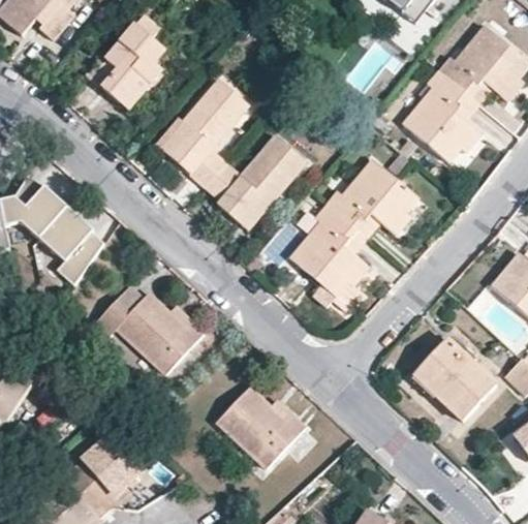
[(13,0),(0,16),(0,18),(21,35),(34,20),(40,12),(48,18),(41,25),(38,28),(52,38),(73,13),(68,9),(75,0),(13,0)]
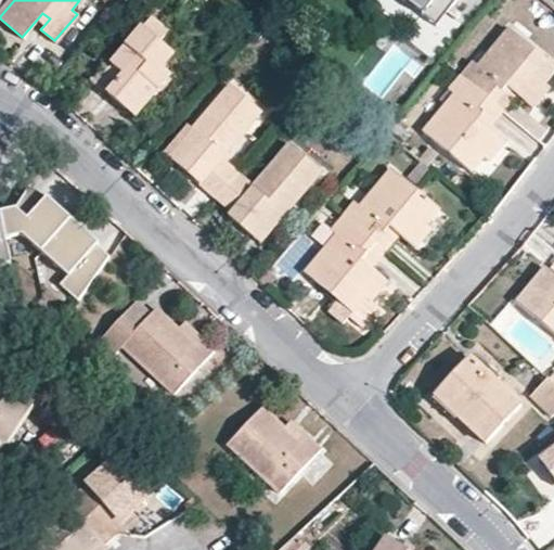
[(0,16),(14,0),(3,0),(0,4),(0,16)]
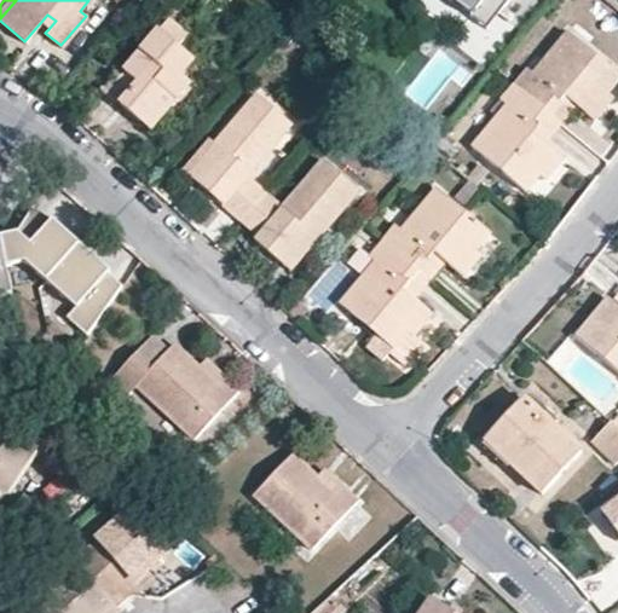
[(451,0),(473,16),(485,0),(500,11),(507,0),(451,0)]
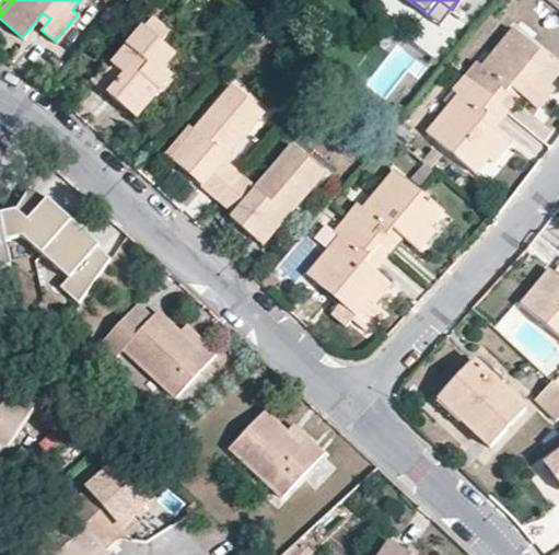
[(441,24),(452,10),(439,0),(428,14),(441,24)]
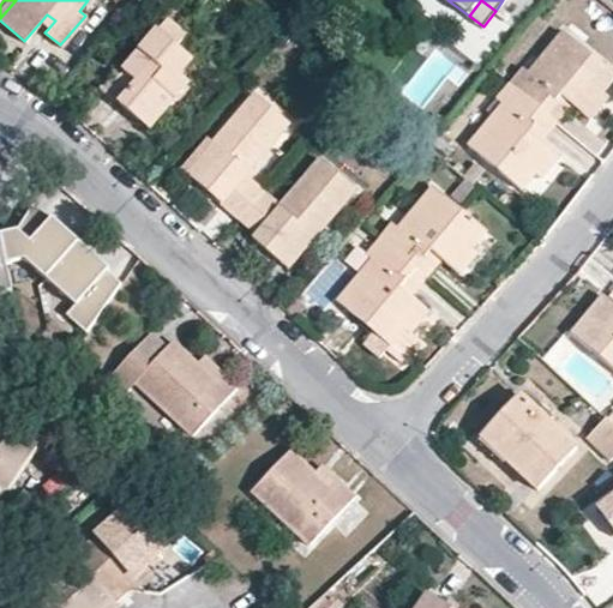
[(40,23),(48,29),(55,20),(47,14),(40,23)]
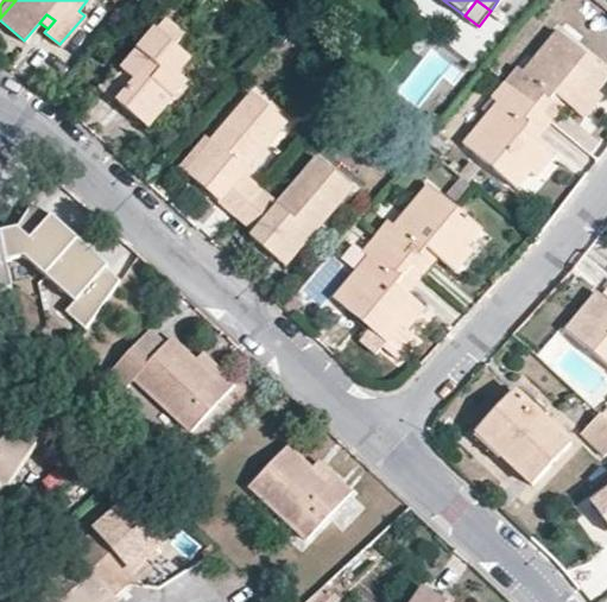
[(164,16),(120,68),(132,77),(124,87),(114,99),(138,119),(163,88),(172,96),(185,81),(177,73),(190,57),(175,43),(183,32),(164,16)]
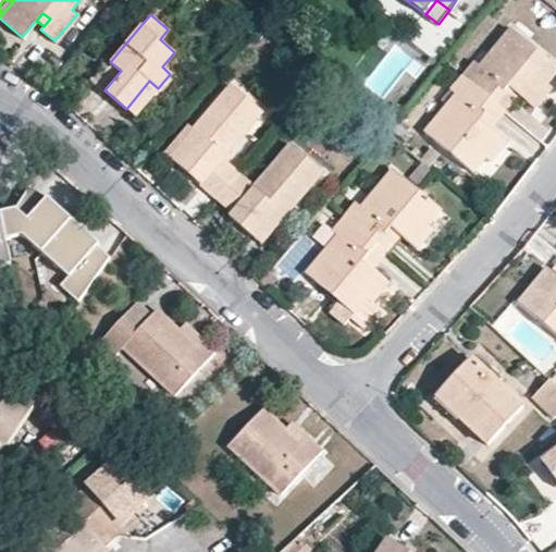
[(473,59),(461,73),(494,100),(507,84),(519,93),(533,105),(550,85),(545,80),(555,66),(555,63),(509,24),(478,62),(473,59)]
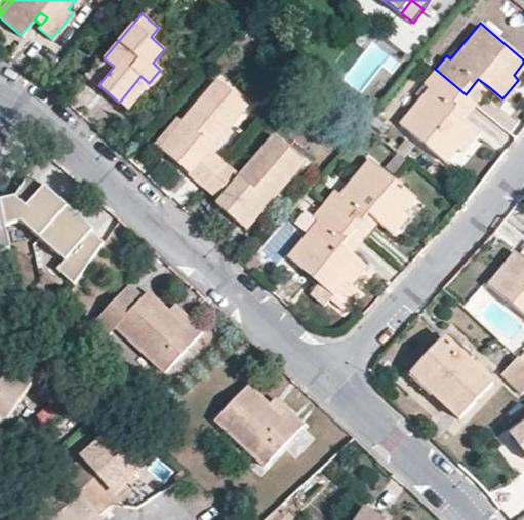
[(114,67),(104,58),(97,66),(107,75),(114,67)]
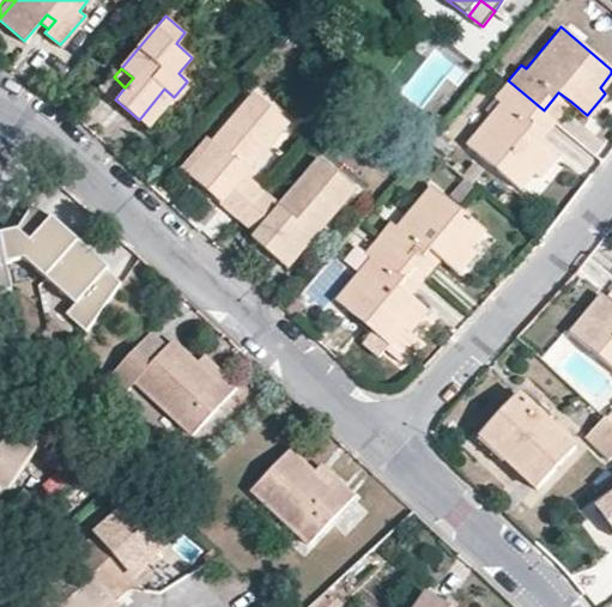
[(544,110),(508,80),(494,97),(500,101),(466,141),(520,186),(532,170),(538,174),(556,151),(540,138),(528,128),(544,110)]
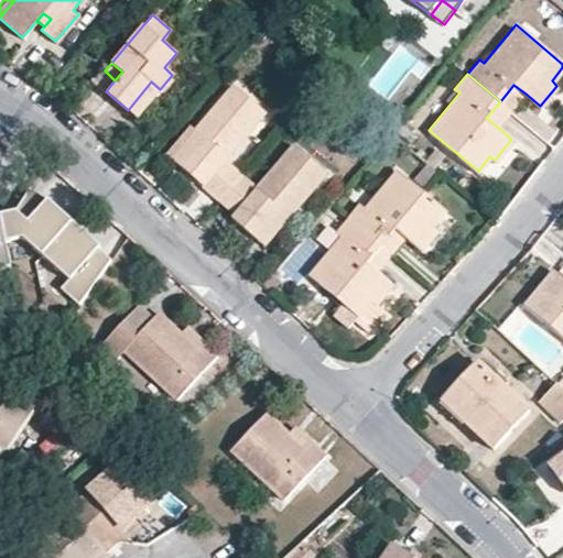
[(136,117),(160,89),(151,81),(128,110),(136,117)]
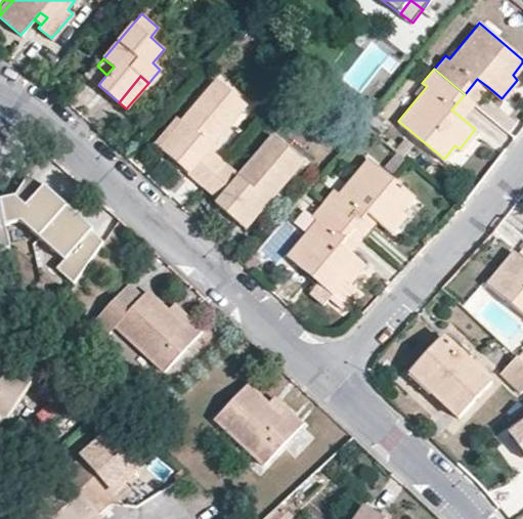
[(216,78),(180,120),(189,128),(168,154),(217,197),(213,201),(234,219),(258,193),(267,202),(303,160),(273,133),(238,172),(224,159),(209,145),(229,122),(246,103),(216,78)]
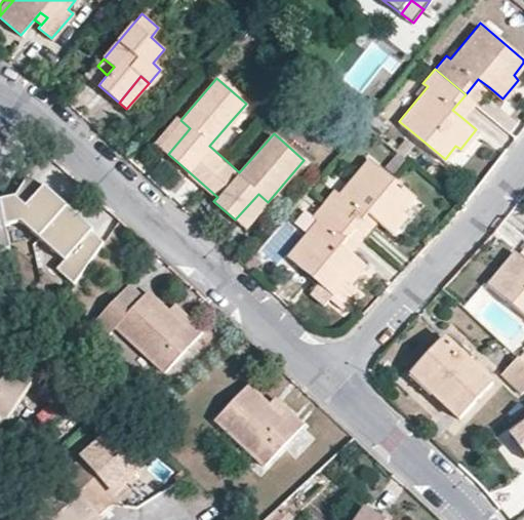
[(466,94),(476,103),(489,87),(478,79),(466,94)]
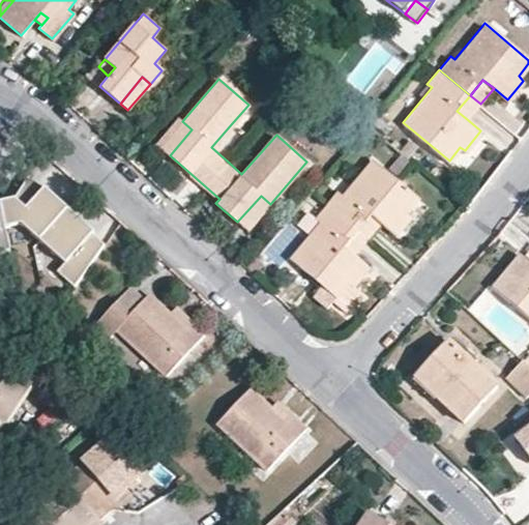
[(467,119),(480,104),(470,95),(457,111),(467,119)]
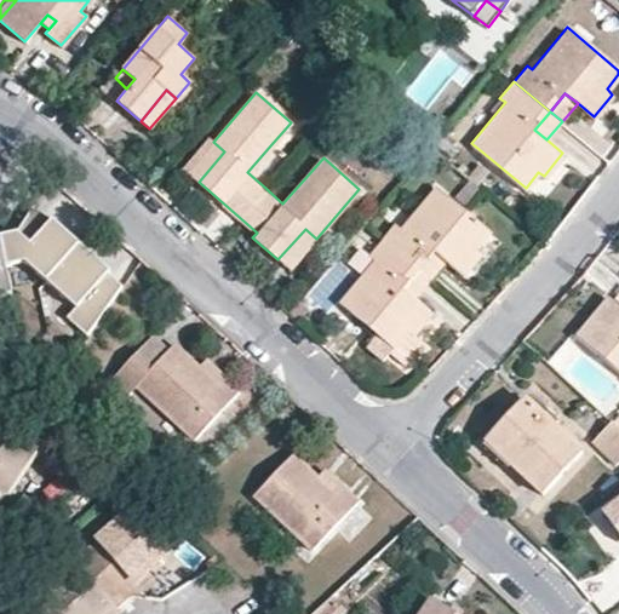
[(423,121),(436,131),(447,118),(441,113),(428,115),(423,121)]
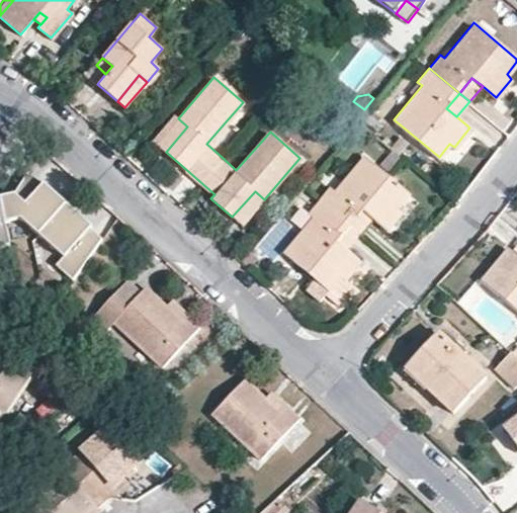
[(187,126),(178,118),(174,114),(152,139),(166,152),(187,126)]
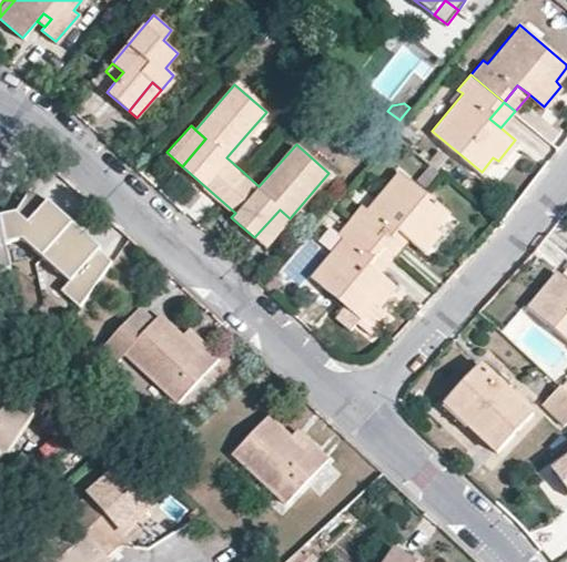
[(265,146),(249,132),(226,157),(243,172),(265,146)]
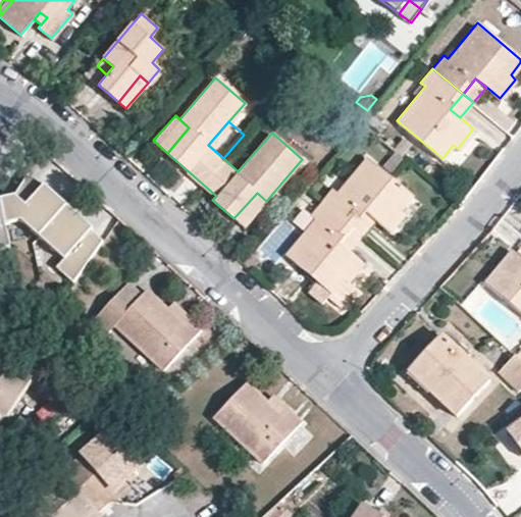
[(331,187),(321,200),(353,225),(365,211),(375,219),(389,229),(405,212),(401,208),(413,194),(366,156),(336,191),(331,187)]
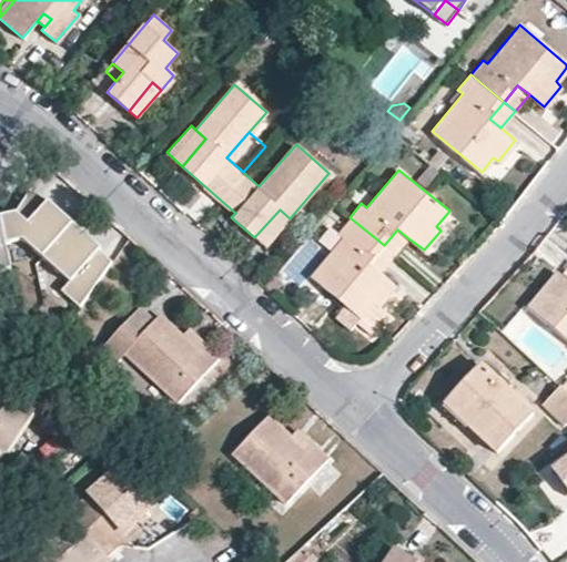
[(0,216),(4,241),(22,237),(70,282),(60,294),(80,313),(91,295),(112,262),(30,186),(14,211),(0,214),(0,216)]
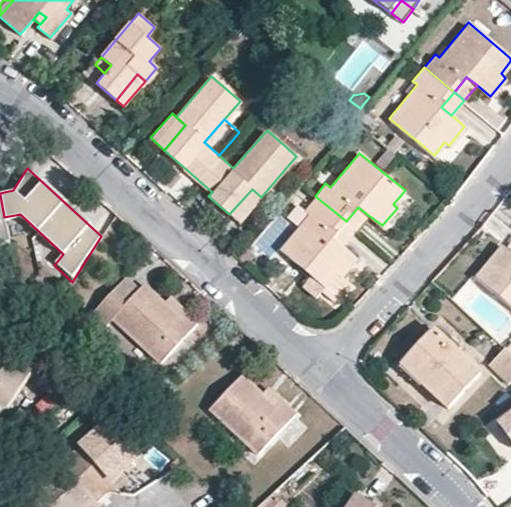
[(252,189),(229,214),(239,222),(261,197),(252,189)]
